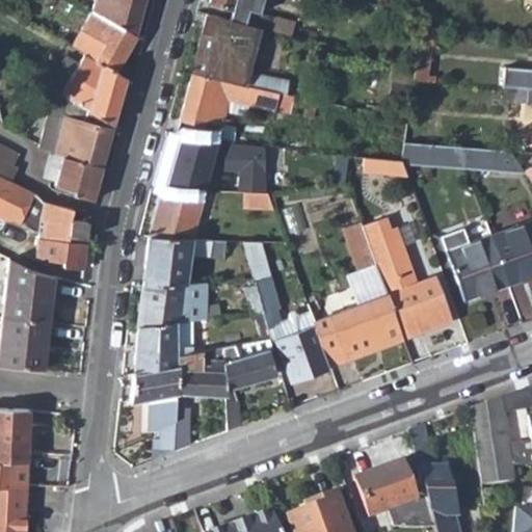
[(89,8),(133,33),(141,0),(75,0),(89,8)]
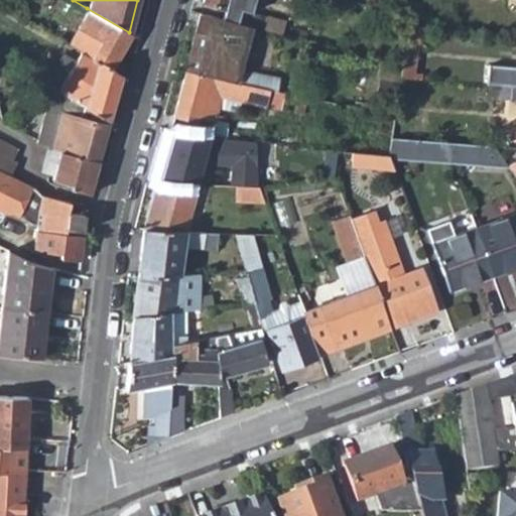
[(202,0),(201,5),(224,11),(225,8),(239,11),(236,24),(247,27),(260,31),(264,18),(249,14),(252,0),(202,0)]
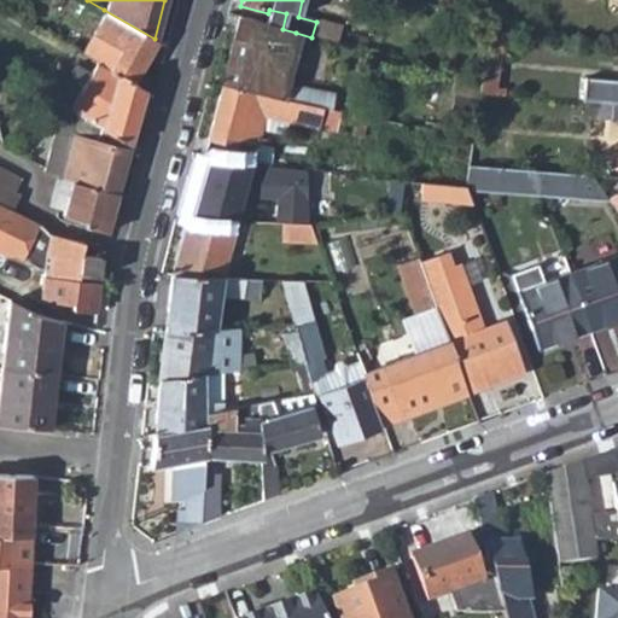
[(95,62),(132,82),(155,39),(104,10),(80,53),(95,62)]
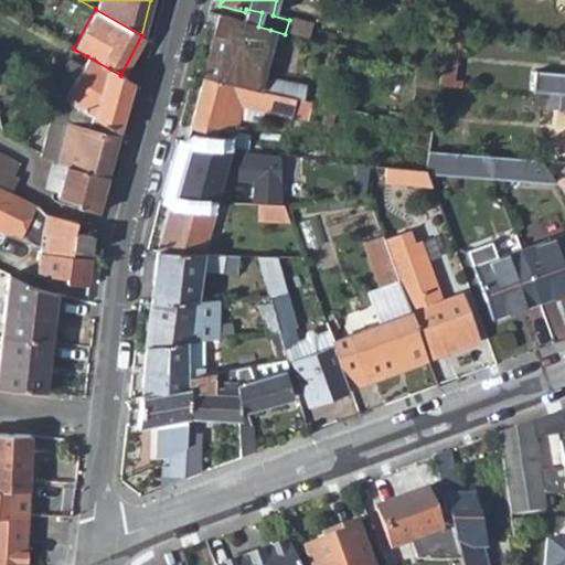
[(262,12),(246,9),(245,12),(242,22),(243,22),(258,27),(262,12)]
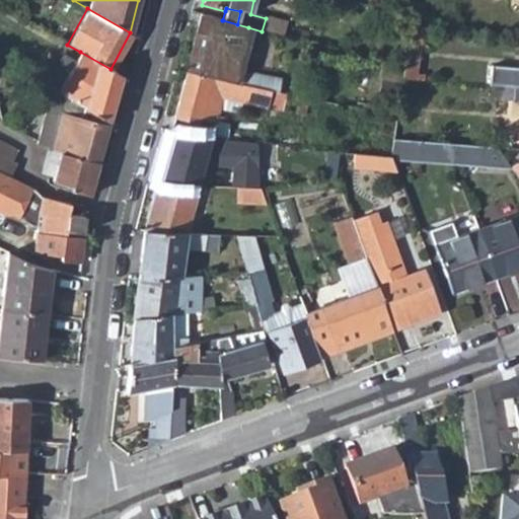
[(183,73),(278,93),(282,81),(239,71),(231,70),(235,53),(226,50),(228,41),(219,39),(223,20),(222,20),(200,14),(183,73)]
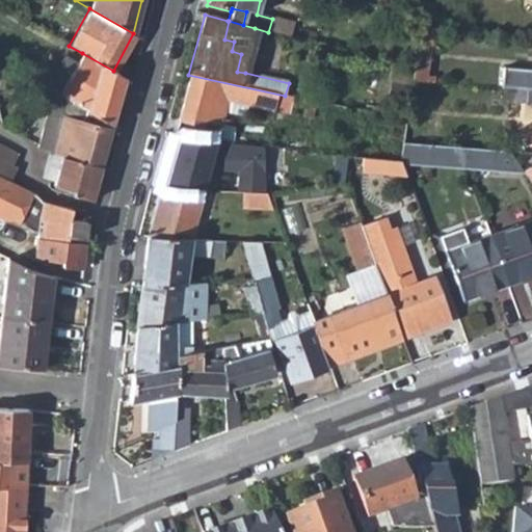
[(245,73),(255,28),(243,25),(229,21),(224,40),(234,42),(232,51),(241,54),(237,72),(245,73)]
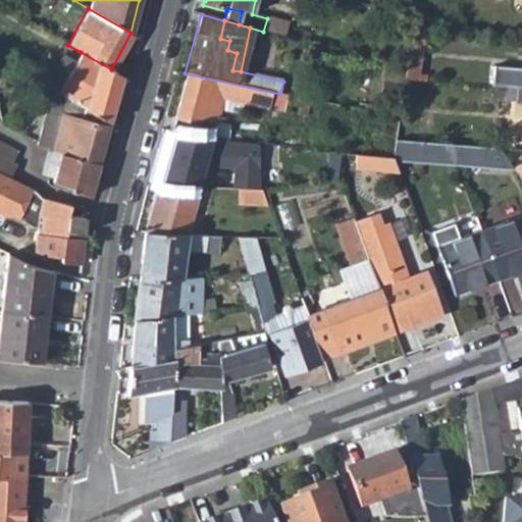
[(406,80),(421,82),(428,29),(413,28),(408,68),(406,80)]
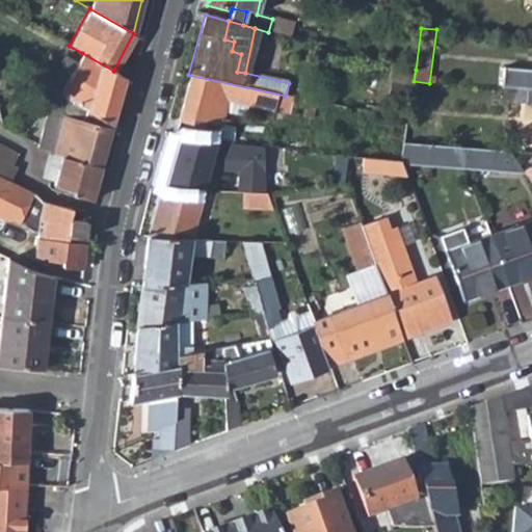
[(68,80),(57,96),(105,123),(110,126),(123,77),(113,71),(82,53),(72,71),(86,79),(81,87),(68,80)]
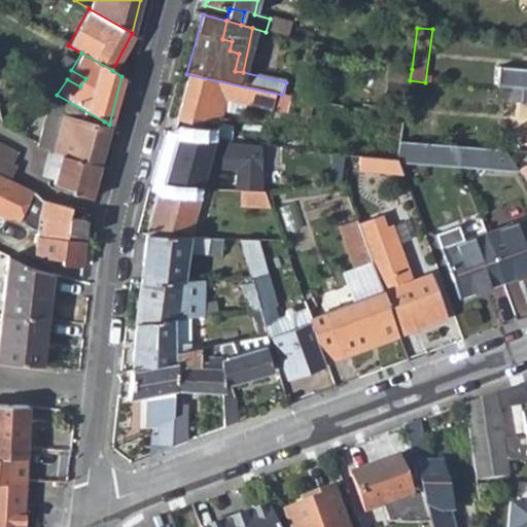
[(388,75),(410,80),(412,69),(391,64),(388,75)]
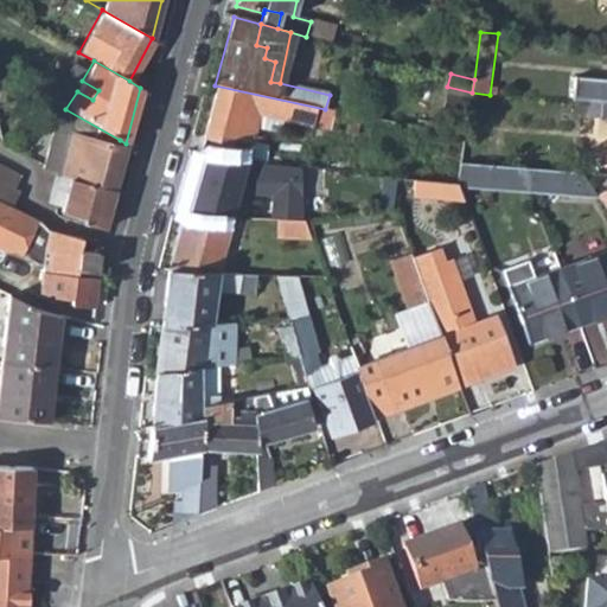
[(606,80),(574,78),(572,101),(588,102),(606,103),(606,80)]
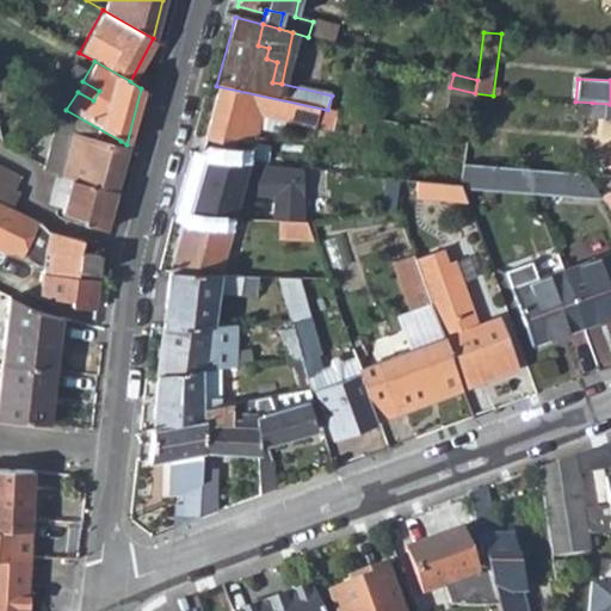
[(204,135),(251,149),(257,123),(279,128),(283,119),(332,130),(335,111),(327,110),(216,86),(204,135)]
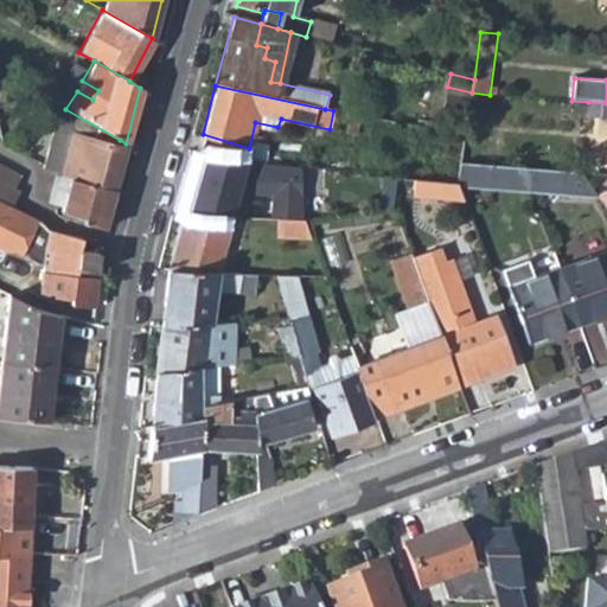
[(606,103),(588,102),(588,116),(606,117),(606,103)]
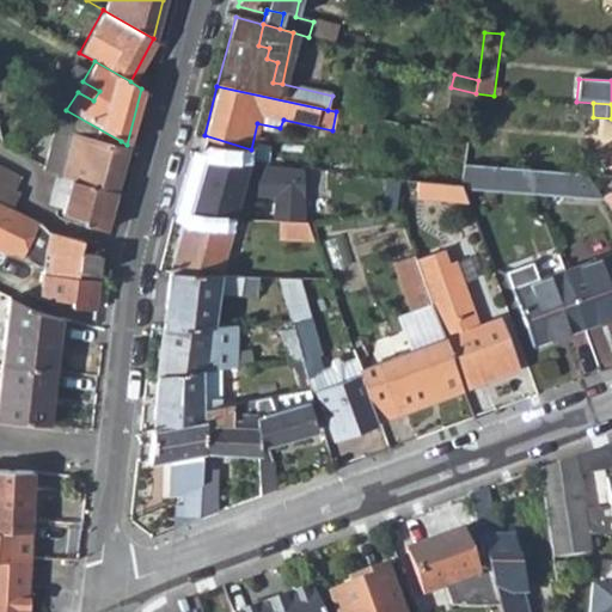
[(117,147),(121,141),(66,110),(62,108),(47,171),(57,173),(56,178),(114,194),(124,151),(117,147)]
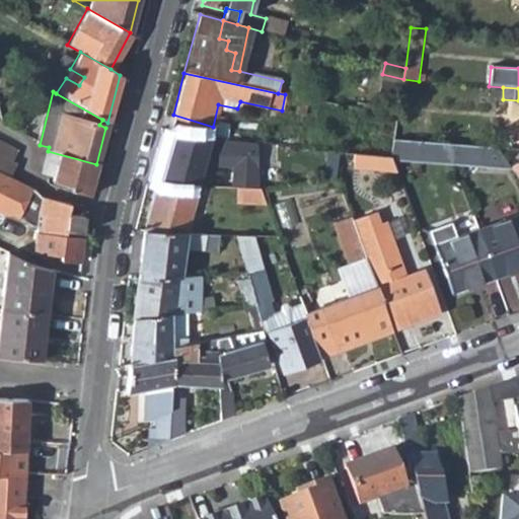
[(200,151),(223,153),(224,140),(201,137),(200,151)]
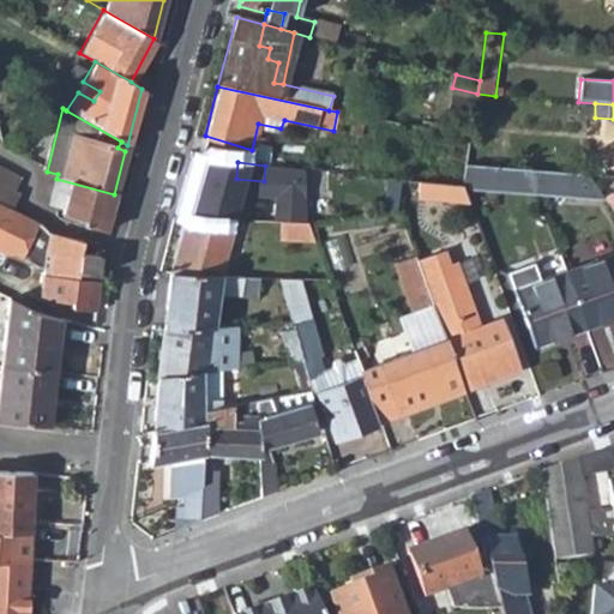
[(0,205),(7,210),(16,194),(11,192),(19,176),(0,166),(0,205)]
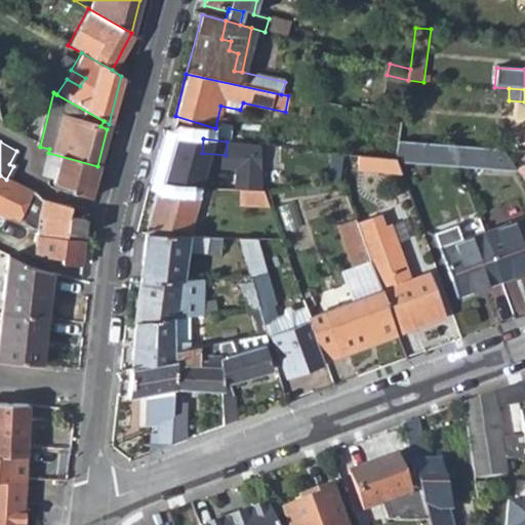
[(398,162),(463,168),(455,146),(401,142),(398,162)]
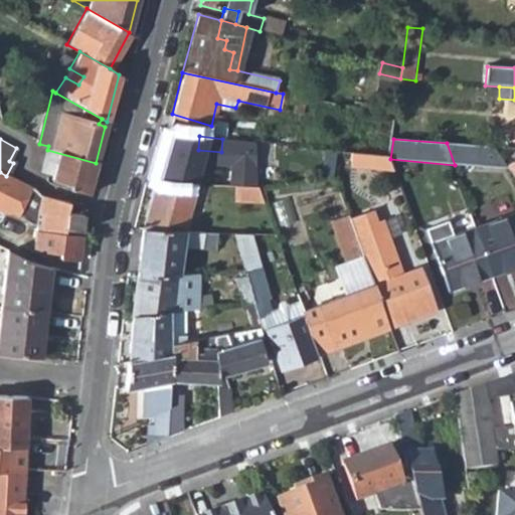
[(194,185),(202,185),(203,170),(179,169),(184,147),(165,143),(154,184),(194,185)]
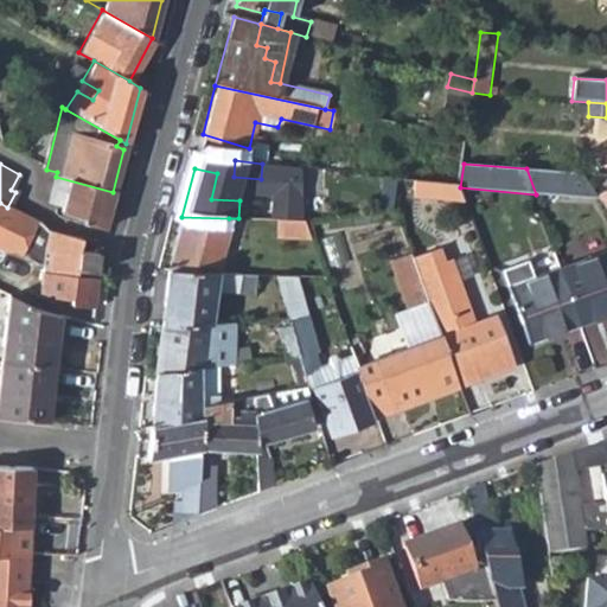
[(536,195),(602,202),(586,174),(526,168),(536,195)]
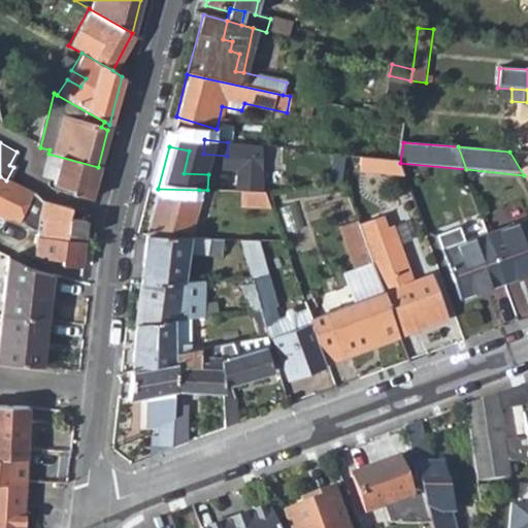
[(51,189),(89,199),(98,167),(48,154),(43,176),(53,179),(51,189)]
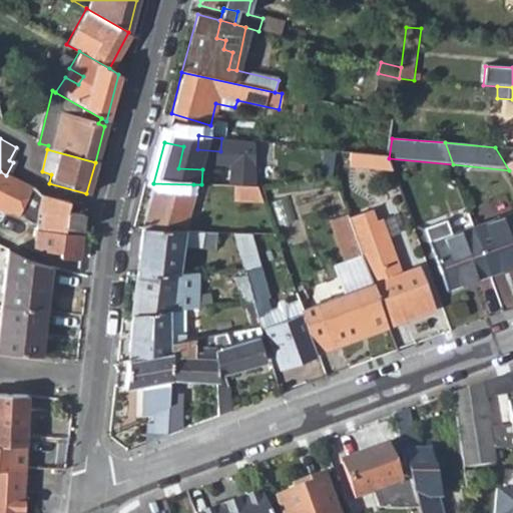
[(394,171),(389,158),(348,153),(347,165),(394,171)]
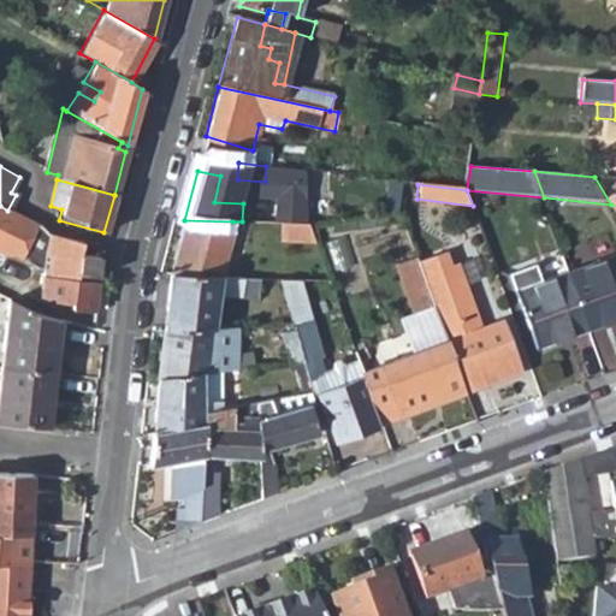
[(34,225),(7,211),(0,206),(0,254),(3,256),(10,255),(46,273),(41,274),(39,297),(67,301),(67,307),(92,309),(94,283),(75,280),(76,274),(78,255),(80,242),(46,235),(34,225)]
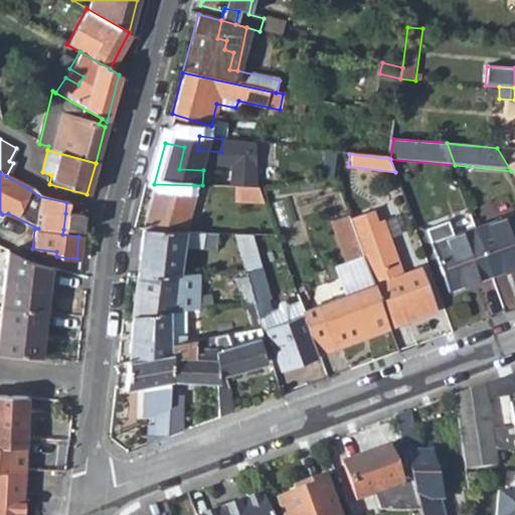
[(142,231),(182,232),(194,185),(154,184),(142,231)]
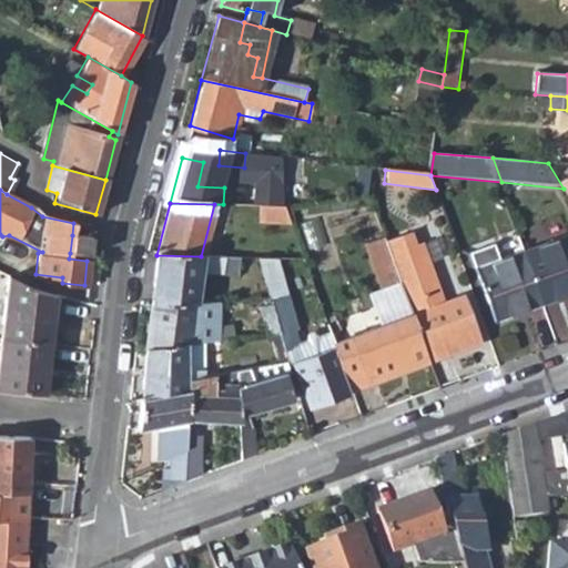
[(257,220),(291,220),(286,205),(257,205),(257,220)]
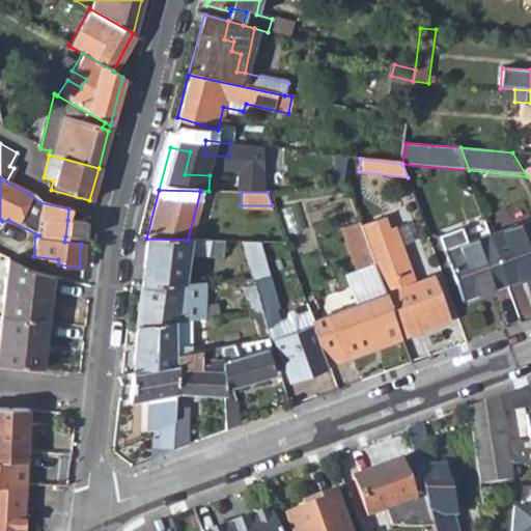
[(384,218),(361,226),(375,267),(376,268),(380,279),(385,295),(400,338),(448,320),(432,277),(415,284),(408,286),(404,276),(411,274),(394,227),(388,229),(384,218)]
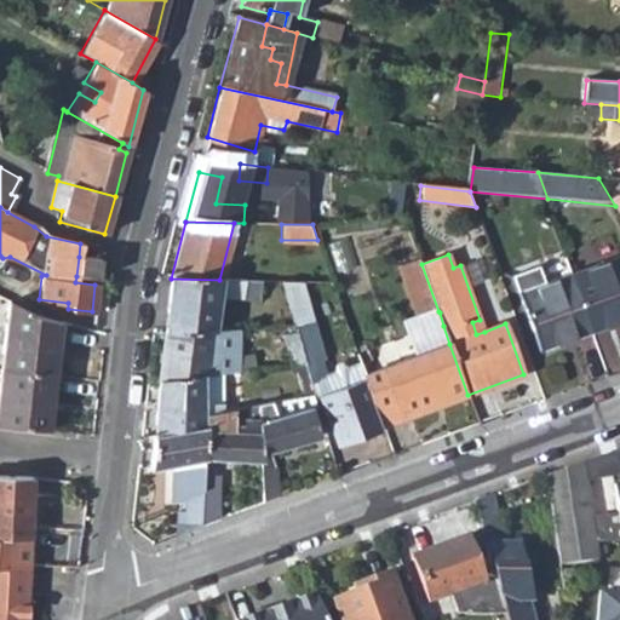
[(79,257),(76,276),(96,279),(98,259),(79,257)]
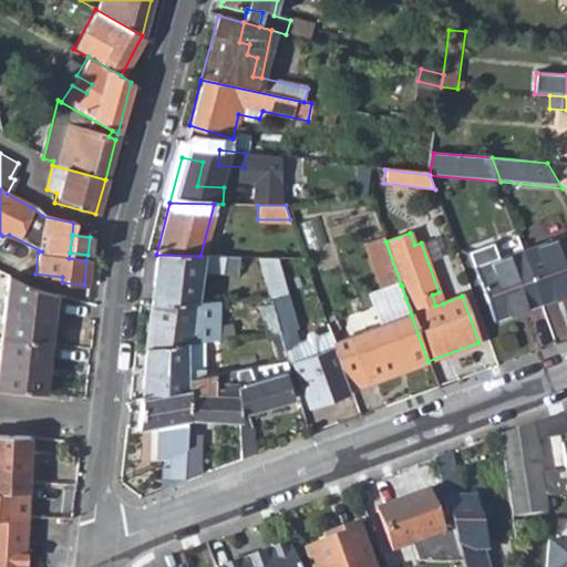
[(566,236),(524,251),(540,303),(566,294),(566,236)]
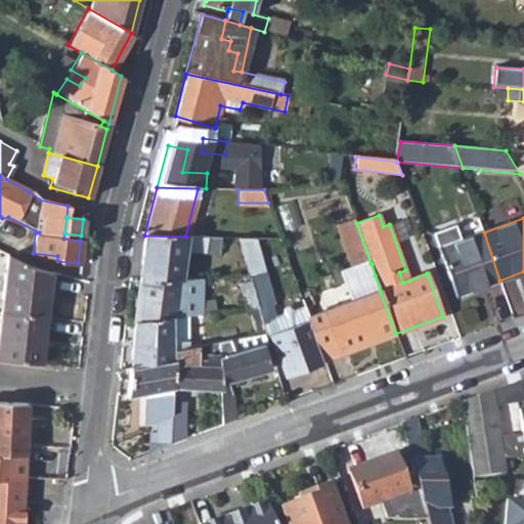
[(354,268),(342,272),(346,286),(375,275),(372,264),(370,263),(356,223),(355,219),(338,224),(354,268)]
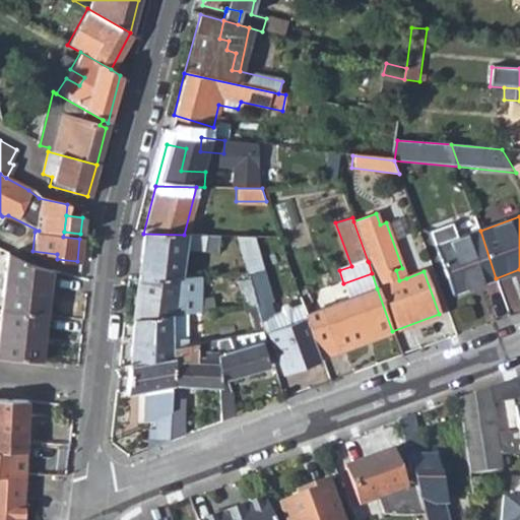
[(431,231),(453,293),(496,278),(480,231),(457,239),(452,223),(431,231)]
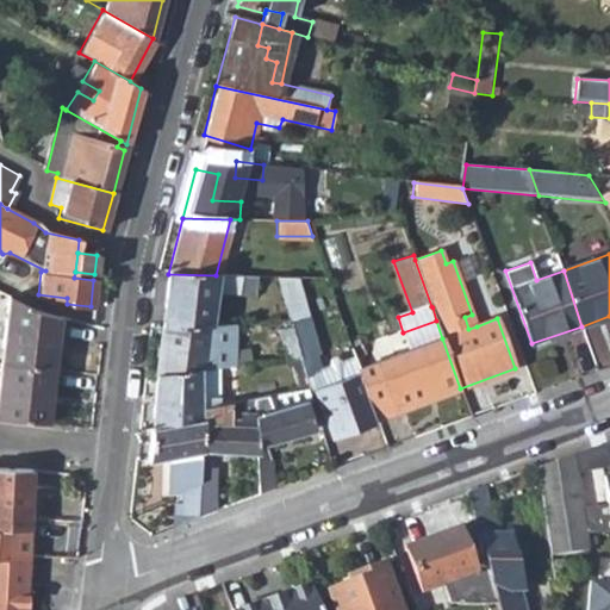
[(168,274),(161,328),(197,325),(200,292),(242,293),(243,290),(267,290),(266,286),(262,275),(216,275),(168,274)]
